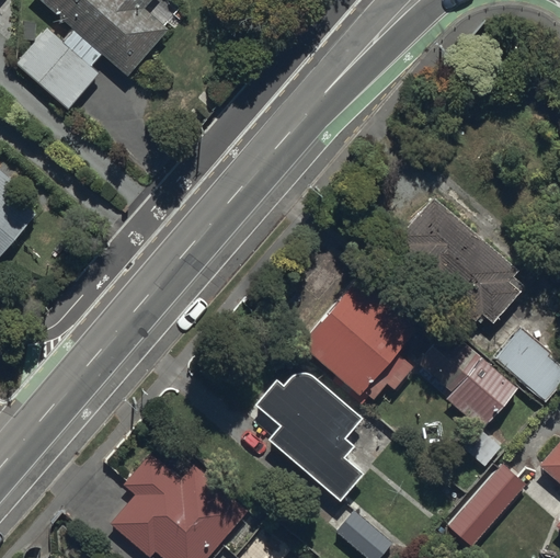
[(128,76),(167,29),(146,9),(153,0),(37,0),(71,29),(64,37),(48,24),(16,63),(70,107),(101,71),(95,67),(104,56),(128,76)]
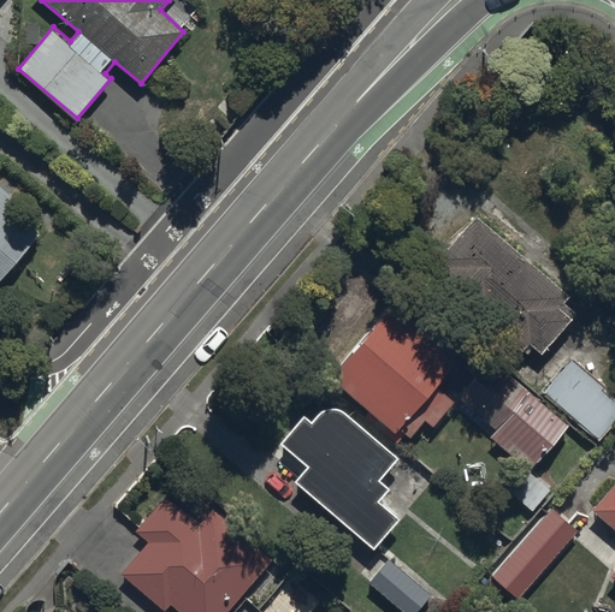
[(0,279),(43,230),(21,211),(24,207),(0,186),(0,279)]
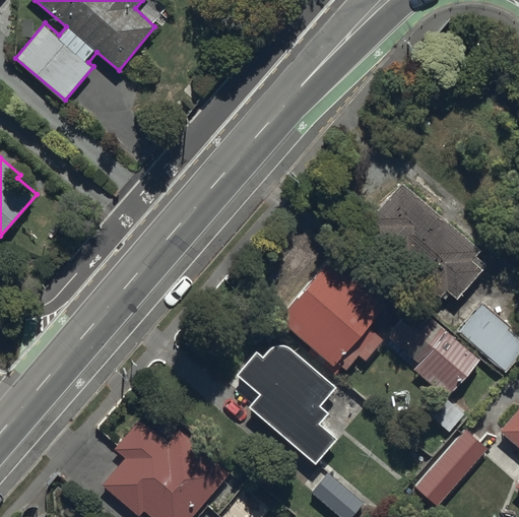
[(370,219),(374,222),(386,233),(370,252),(398,276),(408,264),(444,295),(447,292),(455,299),(484,264),(475,256),(479,252),(400,184),(370,219)]
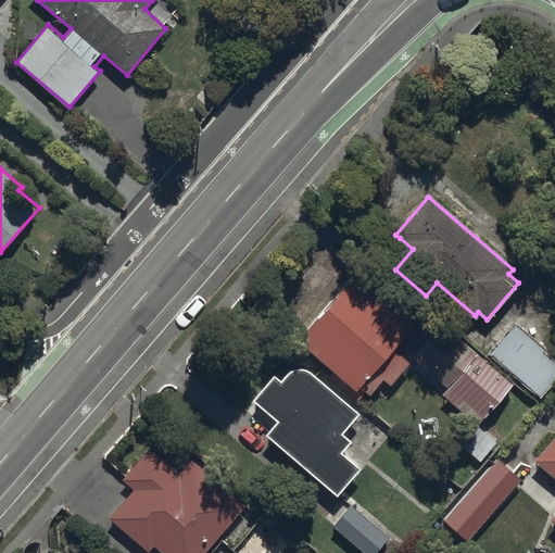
[(328,377),(357,401),(366,392),(370,397),(382,382),(389,387),(407,363),(392,350),(412,328),(355,277),(300,338),(295,344),(331,374),(328,377)]
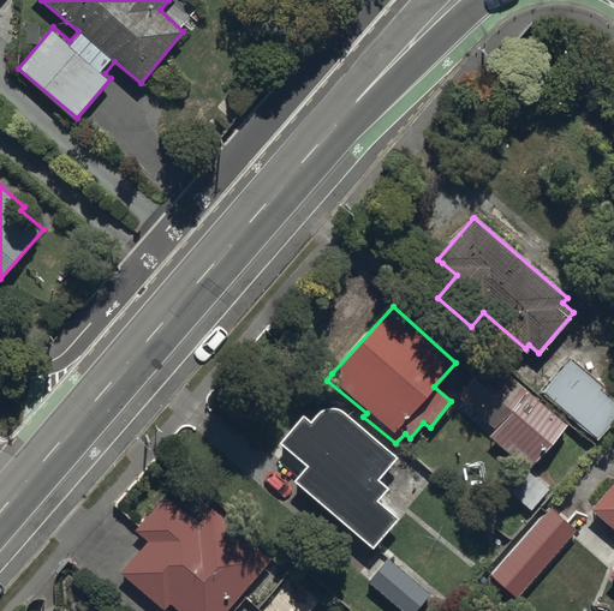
[(492,358),(457,396),(493,429),(487,435),(529,471),(568,427),(492,358)]
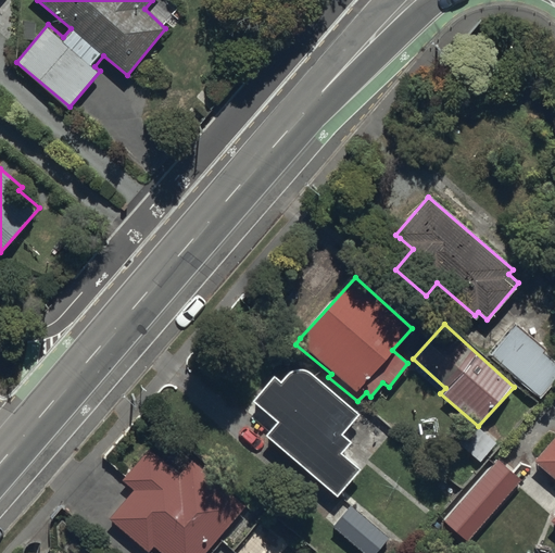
[(544,349),(513,324),(488,355),(541,399),(554,381),(554,361),(543,351),(544,349)]
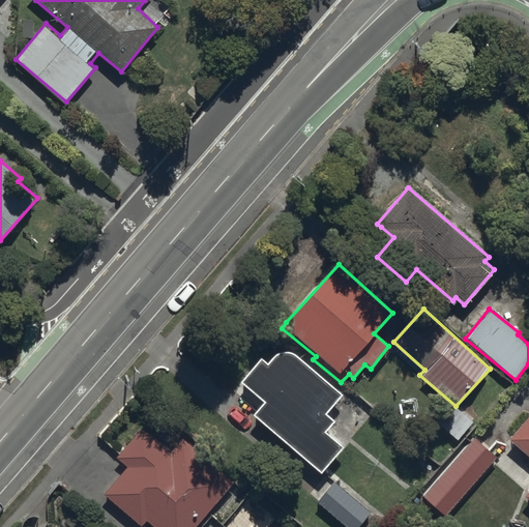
[(260,351),(241,372),(266,392),(255,406),(320,462),(341,438),(325,425),(334,414),(323,404),(339,385),(293,347),(292,346),(291,345),(290,345),(289,345),(288,345),(287,344),(286,344),(285,344),(284,344),(283,344),(282,344),(281,345),(280,345),(278,345),(277,346),(276,346),(275,346),(274,347),(273,348),(272,349),(271,350),(270,351),(269,352),(269,353),(268,354),(268,355),(268,356),(267,357),(267,358),(260,351)]
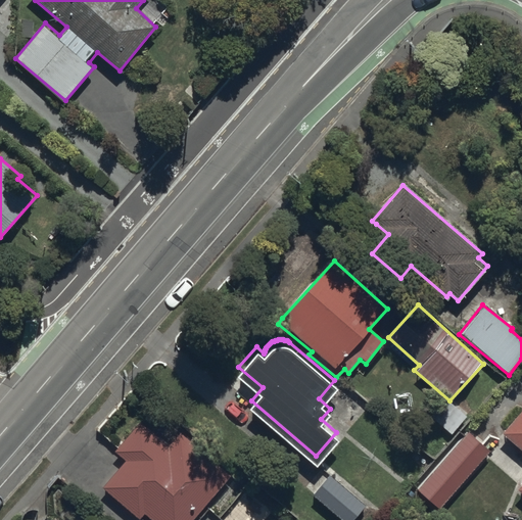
[(521,484),(517,490),(521,493),(521,412),(503,433),(521,451),(521,484)]
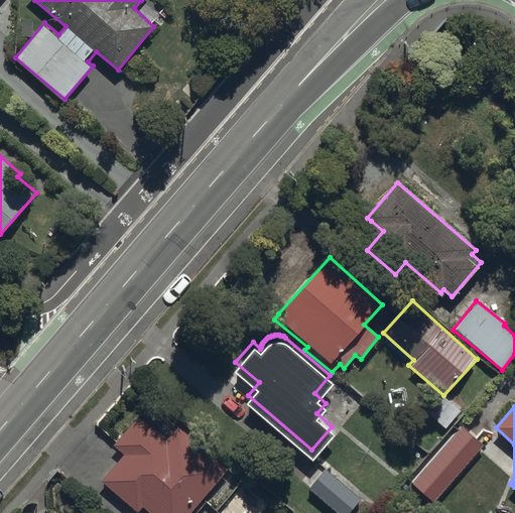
[(122,453),(101,479),(136,510),(141,504),(150,512),(188,512),(227,470),(184,432),(172,432),(166,440),(163,437),(175,422),(161,410),(147,426),(137,417),(114,445),(122,453)]
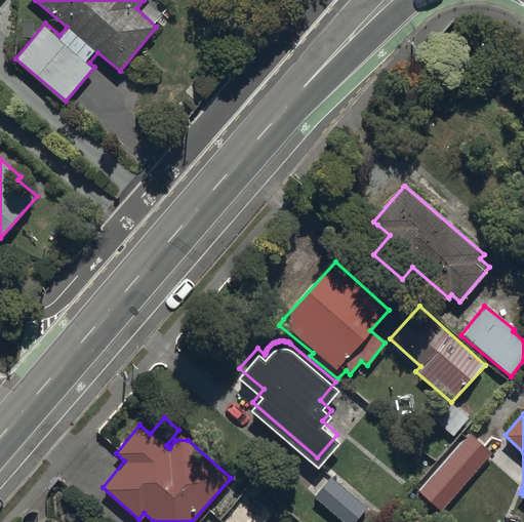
[(471,433),(420,491),(444,512),(494,453),(471,433)]
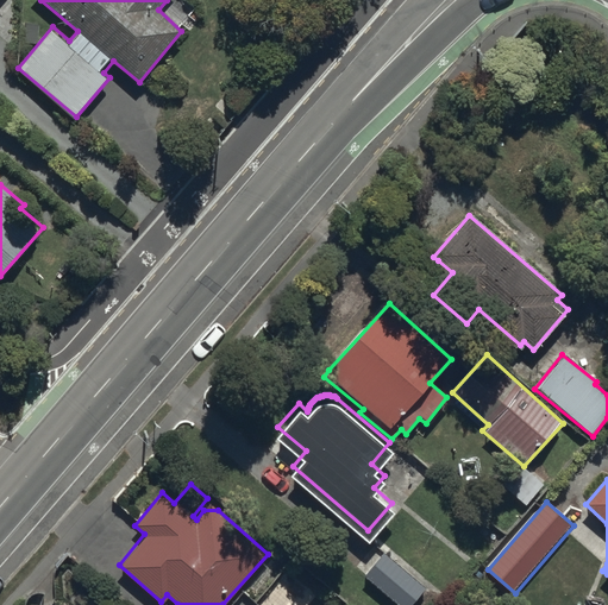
[(383,553),(363,577),(397,604),(412,604),(426,588),(383,553)]
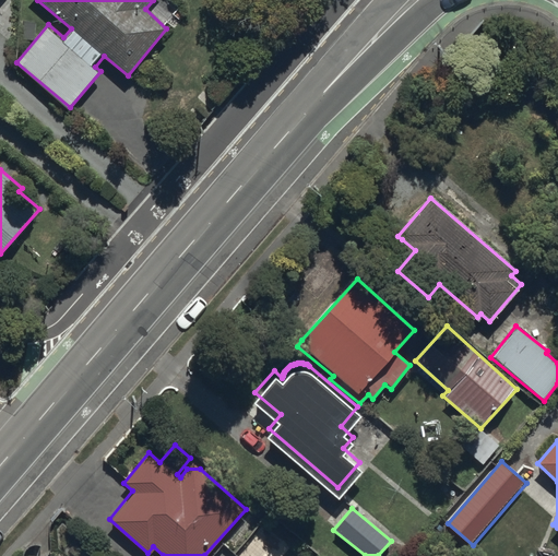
All buildings are outlined.
